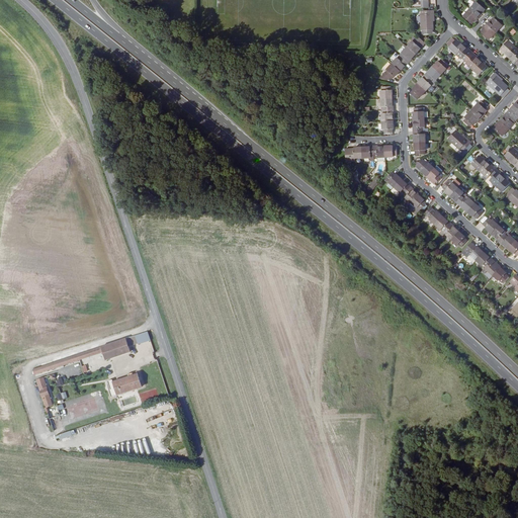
[(477,2),(469,9),(480,18),(483,15),(481,14),(485,10),(477,2)]
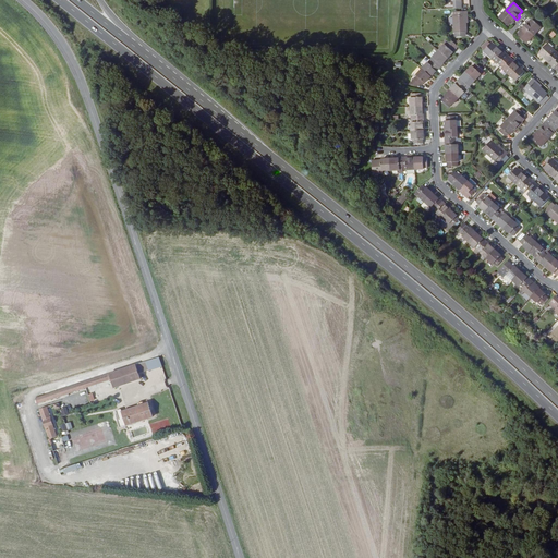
[(513,22),(517,20),(506,10),(498,19),(508,26),(512,21),(513,22)]
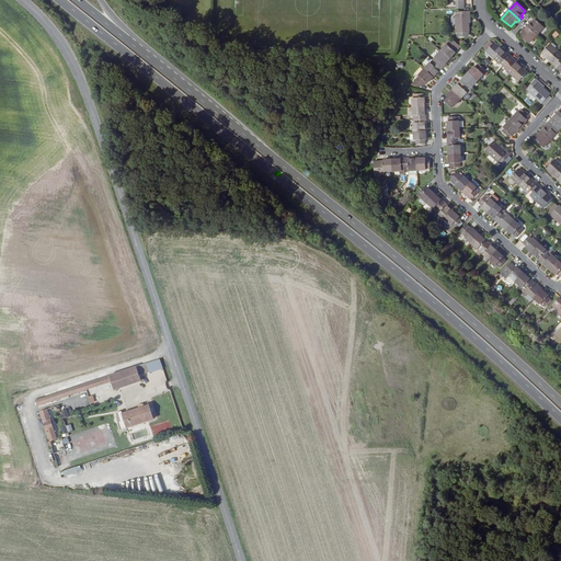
[(469,33),(469,16),(470,16),(470,12),(456,12),(457,33),(469,33)]
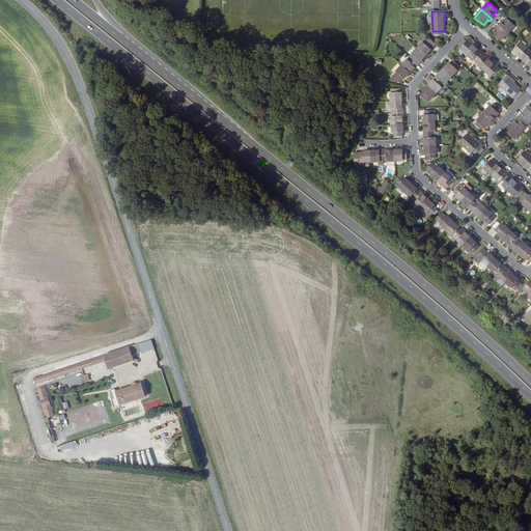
[(501,22),(499,25),(508,34),(515,27),(506,19),(502,23),(501,22)]
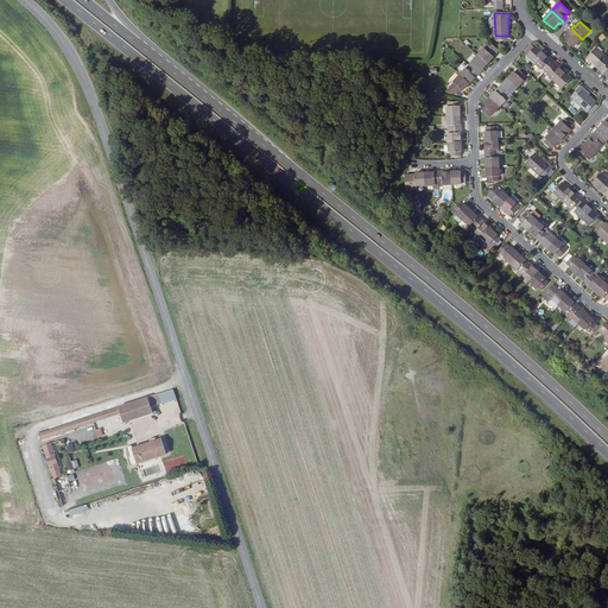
[(574,48),(582,39),(571,29),(568,32),(569,33),(564,39),(574,48)]
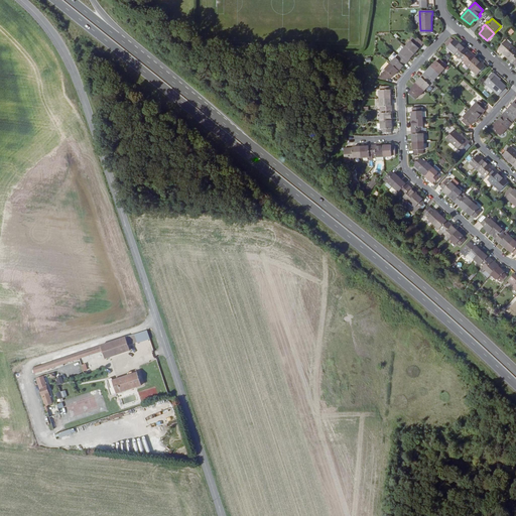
[(411,41),(406,47),(414,54),(419,48),(418,47),(420,45),(421,45),(424,43),(417,36),(412,42),(411,41)]
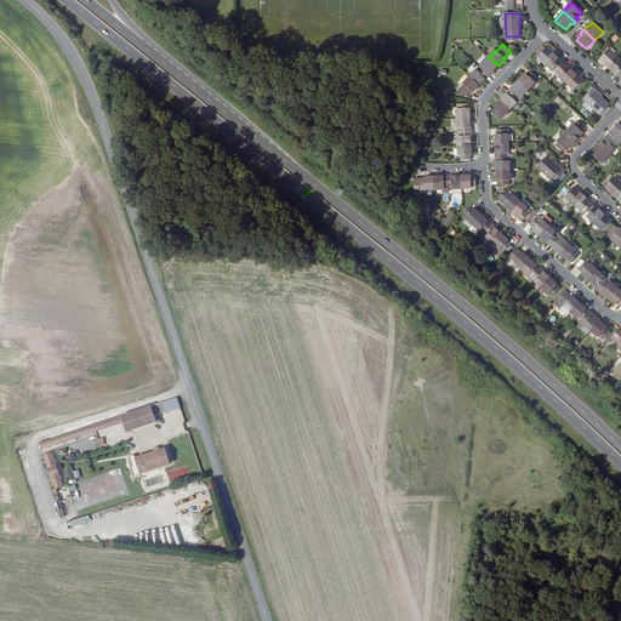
[(539,58),(547,67),(557,56),(558,55),(554,51),(553,52),(547,47),(546,49),(543,46),(536,53),(540,56),(539,58)]
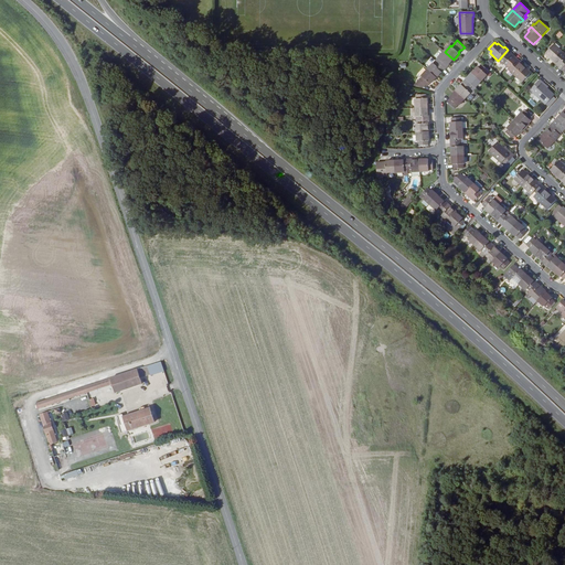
[(553,63),(554,62),(563,52),(554,44),(545,54),(551,59),(550,60),(553,63)]
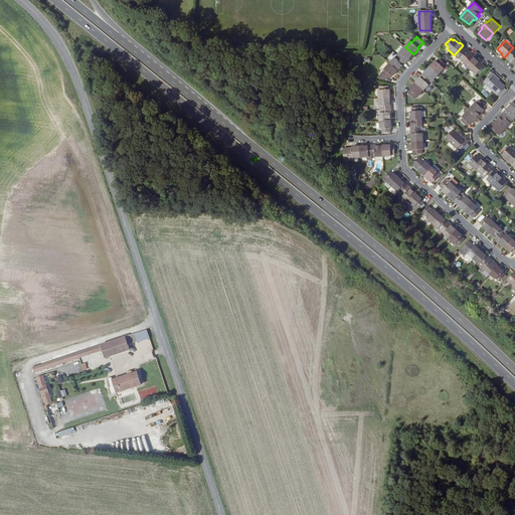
[(462,61),(464,58),(470,52),(468,49),(467,50),(462,46),(454,55),(459,59),(460,58),(462,61)]
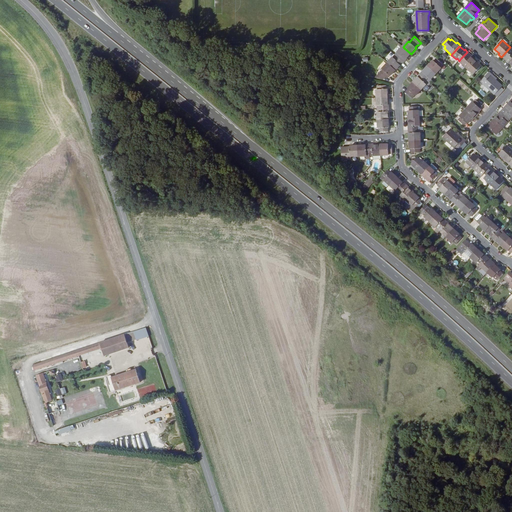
[(399,54),(397,56),(404,63),(406,60),(405,60),(411,54),(403,47),(397,53),(399,54)]
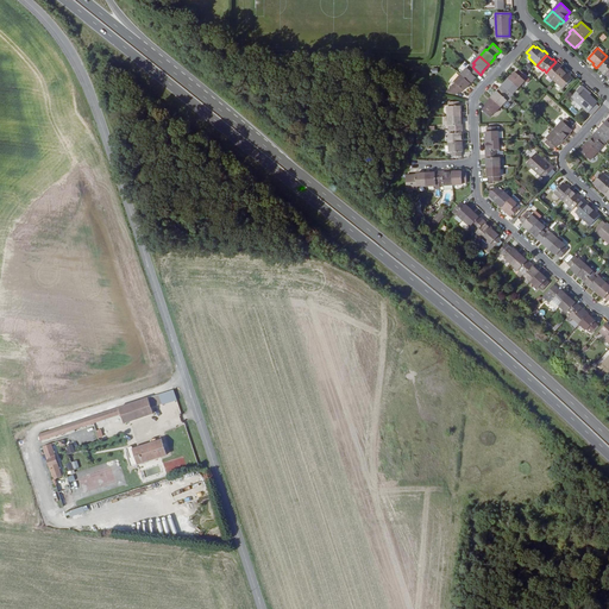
[(602,73),(606,75),(608,70),(608,58),(607,56),(597,67),(603,71),(602,73)]
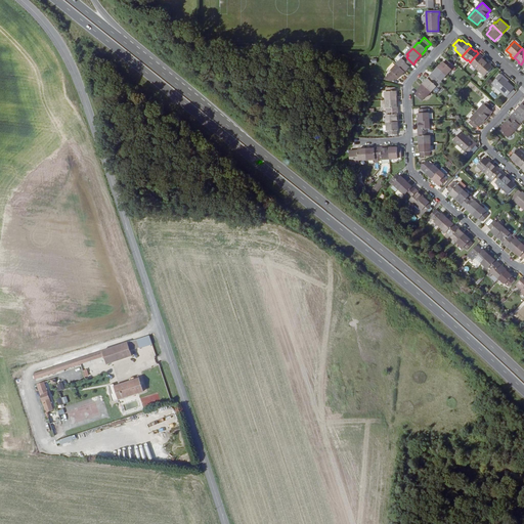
[(472,64),(477,70),(485,60),(480,56),(481,55),(478,53),(472,59),(474,62),(472,64)]
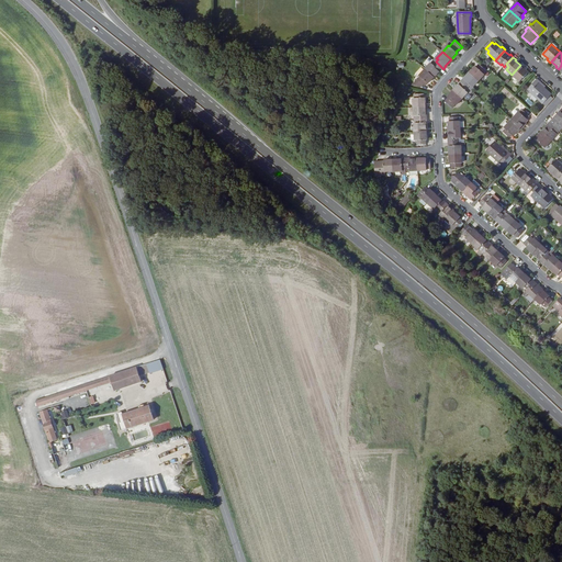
[(431,64),(426,69),(435,78),(444,69),(436,62),(433,65),(431,64)]
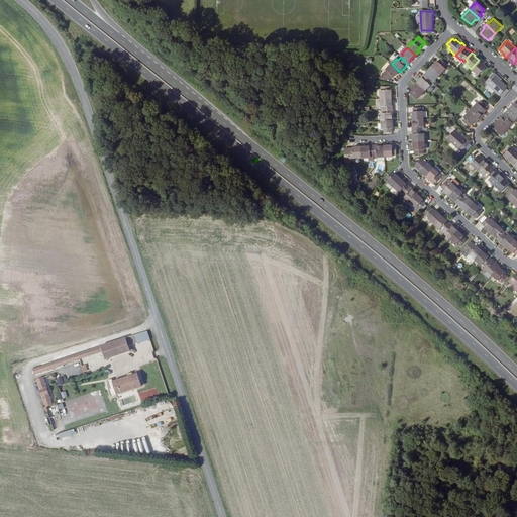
[(445,69),(447,71),(450,68),(441,60),(438,62),(437,62),(432,67),(440,75),(445,69)]
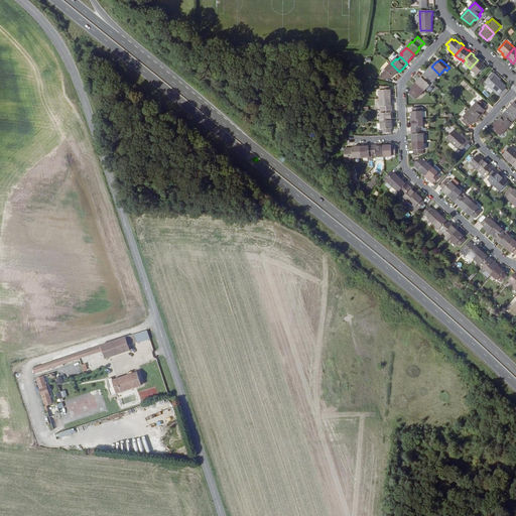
[(479,59),(478,59),(470,69),(478,76),(485,67),(481,62),(482,61),(479,59)]
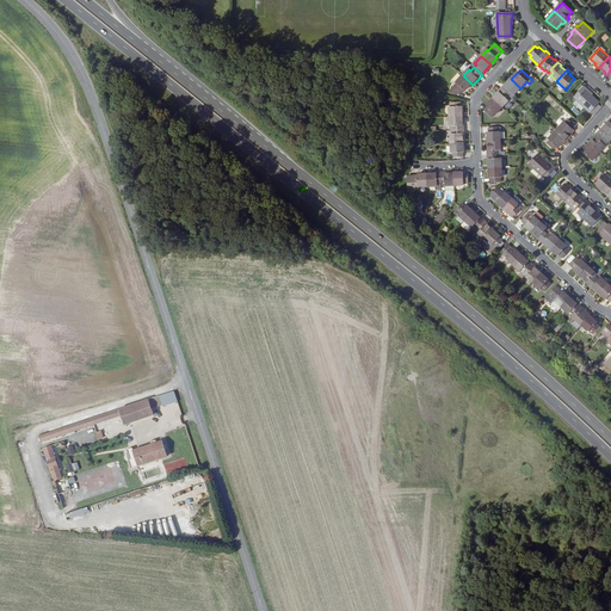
[(469,88),(473,85),(463,75),(456,82),(457,84),(452,90),(448,93),(460,96),(464,91),(466,91),(468,88),(469,88)]
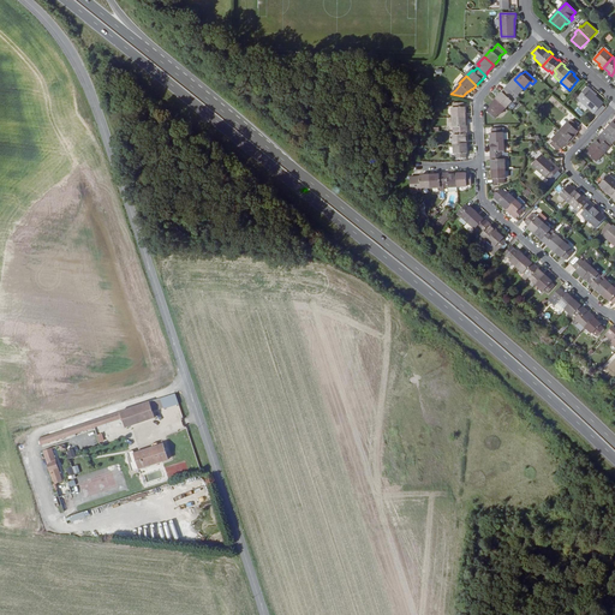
[(519,97),(518,95),(524,89),(514,79),(508,87),(507,87),(503,89),(517,101),(519,97)]
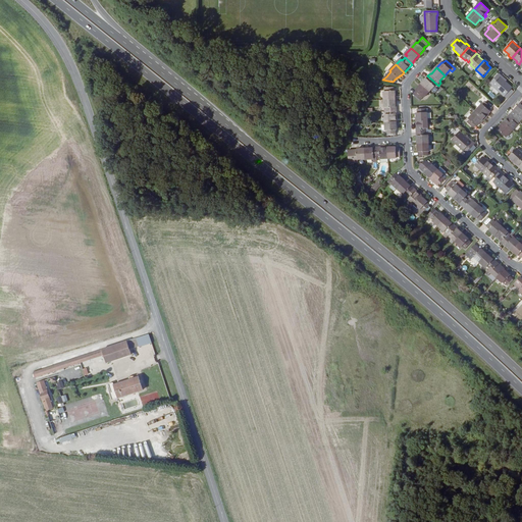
[(513,88),(504,80),(504,79),(499,73),(490,84),(507,99),(514,92),(511,90),(513,88)]
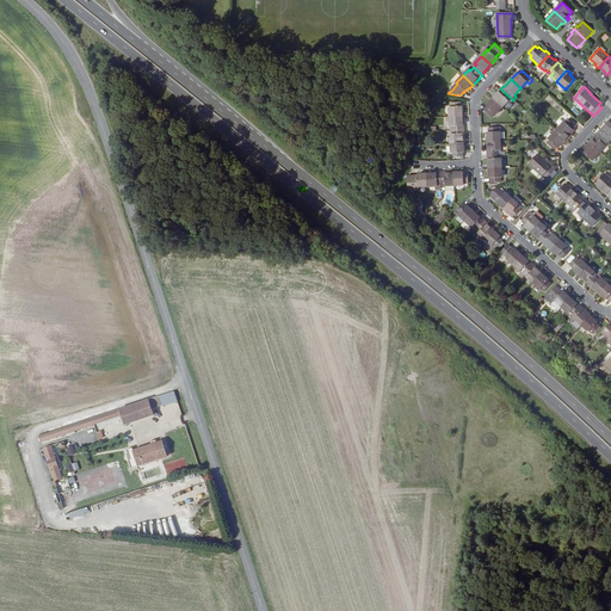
[(511,103),(513,100),(500,88),(498,92),(499,92),(492,99),(503,107),(505,105),(508,102),(511,103)]
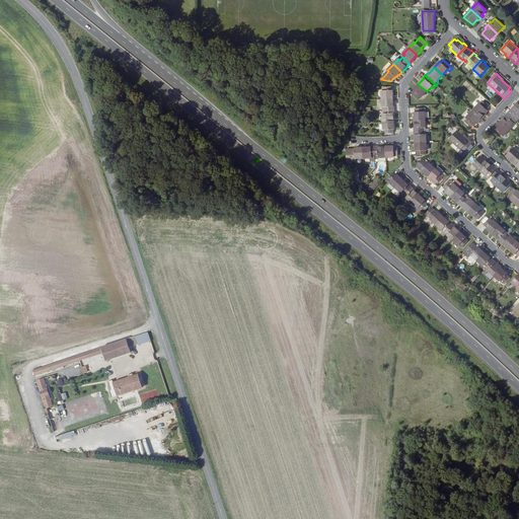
[(422,97),(427,91),(418,84),(416,86),(417,87),(414,90),(414,91),(412,94),(418,100),(421,97),(422,97)]
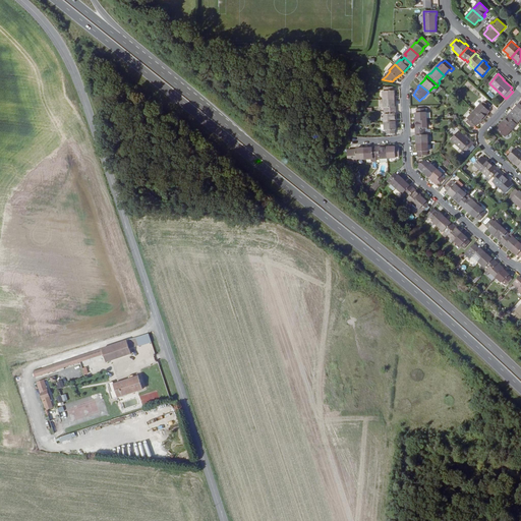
[(395,99),(394,91),(393,92),(393,88),(385,88),(385,92),(384,92),(384,99),(395,99)]
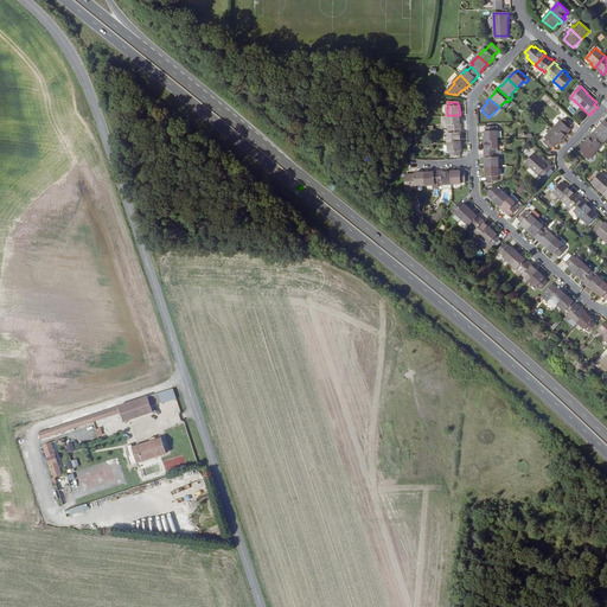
[(451,129),(461,129),(461,125),(460,125),(460,115),(447,115),(448,126),(451,126),(451,129)]
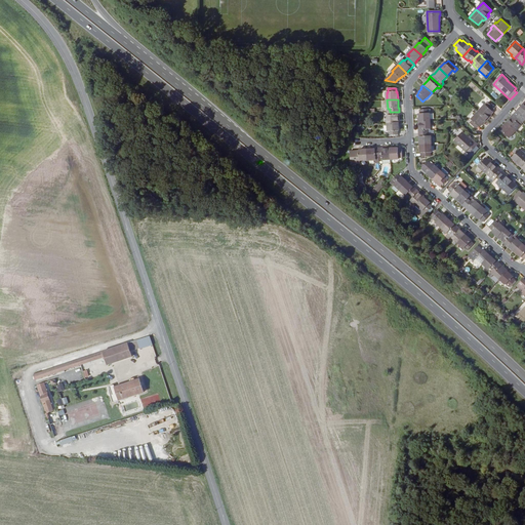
[(485,105),(478,112),(487,121),(490,118),(489,117),(493,113),(492,112),(495,109),(488,103),(485,106),(485,105)]
